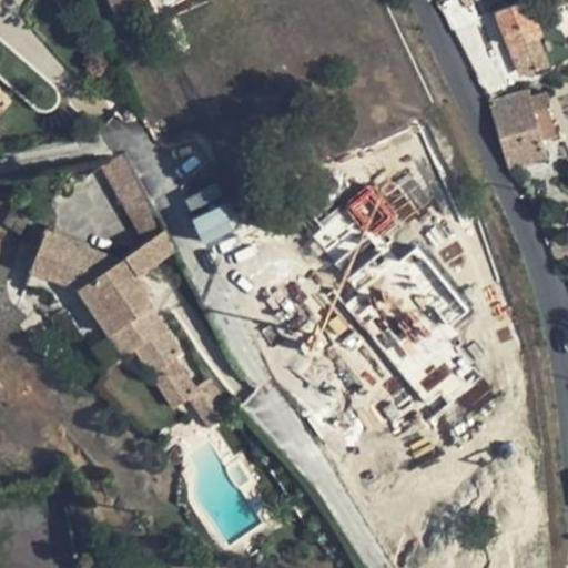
[(110,0),(117,12),(141,0),(140,0),(110,0)]
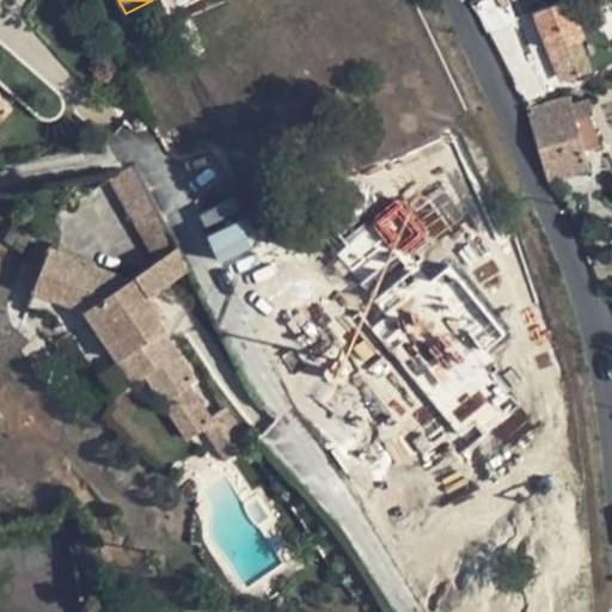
[(512,24),(497,0),(478,0),(470,5),(483,29),(499,22),(503,30),(512,24)]
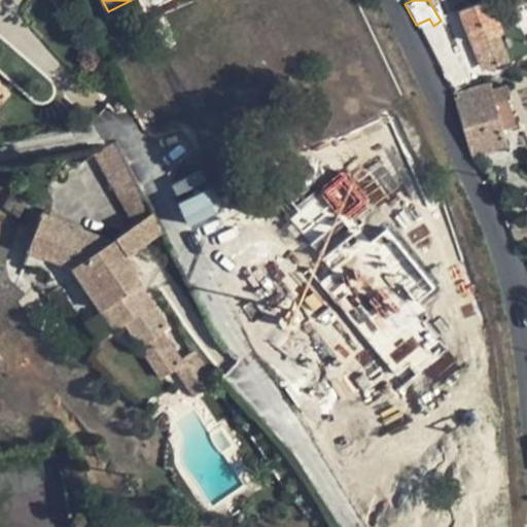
[(463,14),(480,58),(487,55),(491,66),(506,61),(496,33),(502,31),(495,13),(487,16),(485,11),(475,15),(472,10),(463,14)]
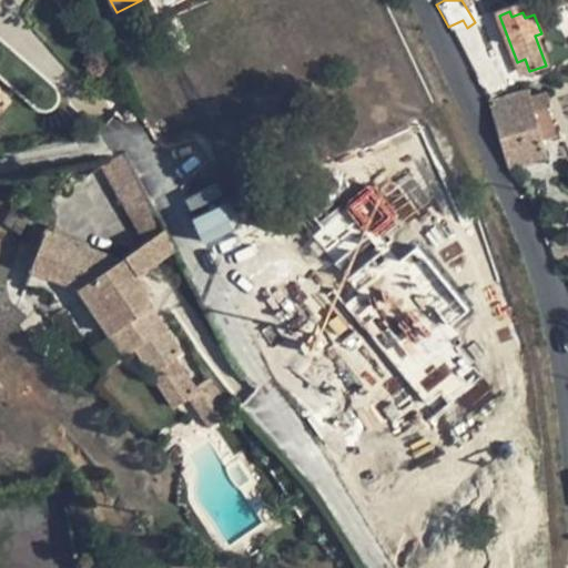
[(506,71),(519,67),(517,62),(499,16),(486,21),(506,71)]
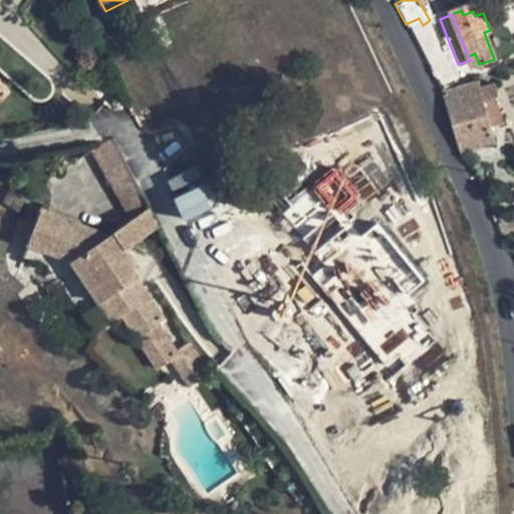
[(475,53),(468,56),(470,60),(473,68),(479,64),(475,53)]
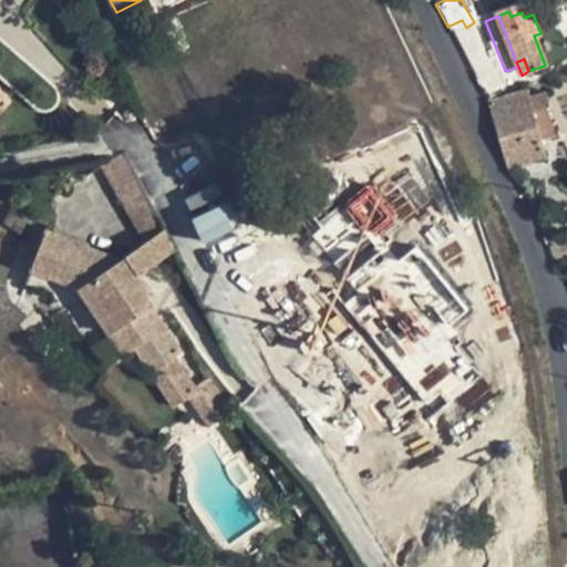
[(527,86),(487,99),(507,168),(514,171),(548,158),(543,137),(555,134),(546,105),(550,104),(546,90),(529,95),(527,86)]
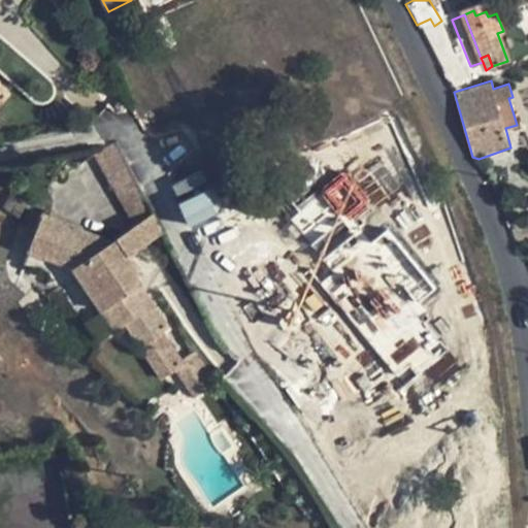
[(0,102),(8,93),(0,86),(0,102)]
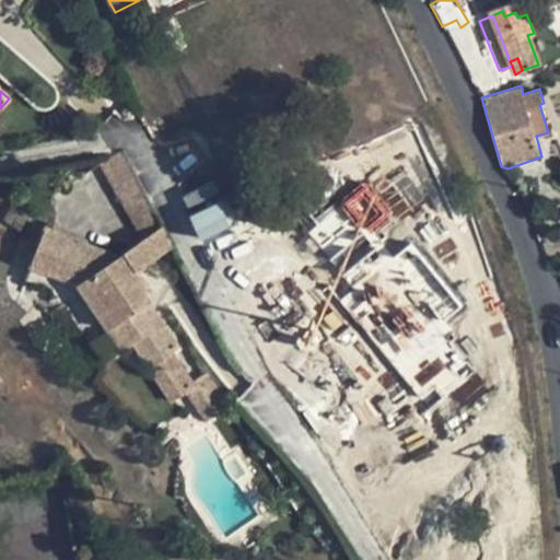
[(143,241),(164,226),(124,148),(101,164),(143,241)]
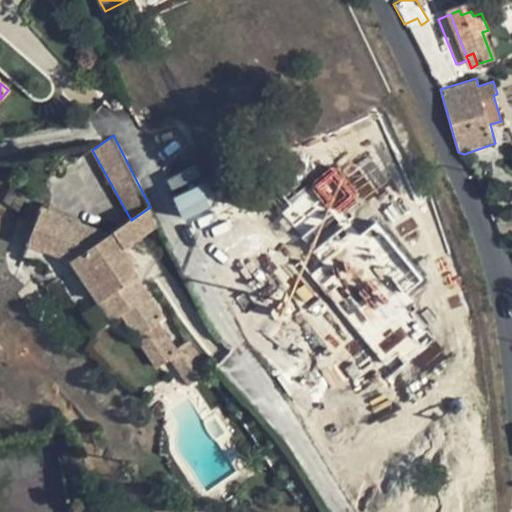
[(309,187),(280,208),(303,241),(393,177),(368,141),(307,184),(309,187)]
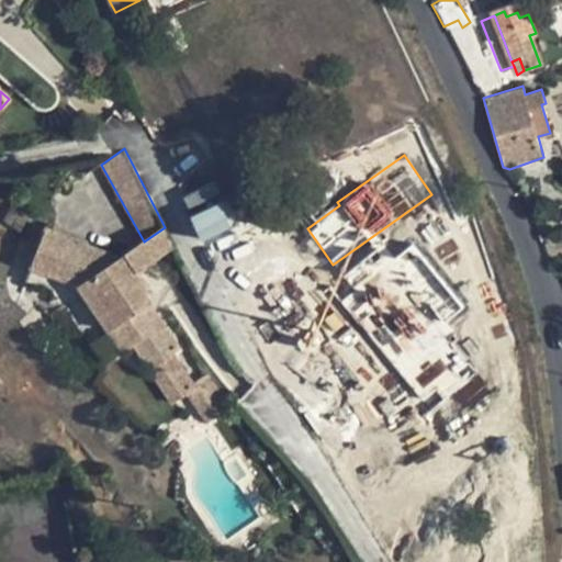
[(201,242),(232,227),(224,210),(229,206),(216,178),(180,194),(190,214),(188,215),(201,242)]
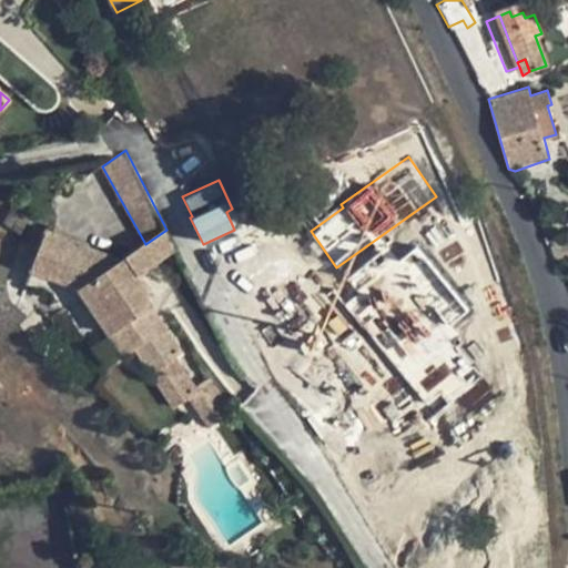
[(176,250),(166,230),(145,244),(128,255),(140,273),(176,250)]
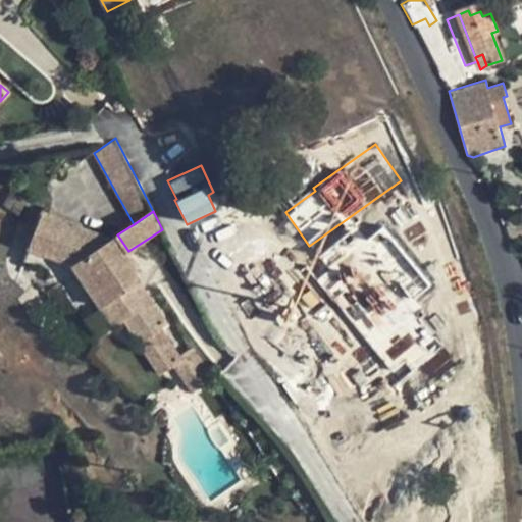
[(73,264),(115,327),(124,320),(139,342),(160,327),(167,323),(135,275),(141,270),(128,251),(117,235),(111,239),(42,212),(29,248),(73,264)]
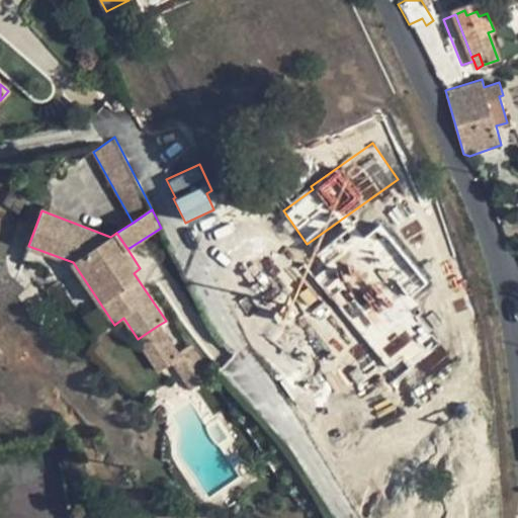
[(328,266),(314,277),(372,352),(346,372),(360,392),(379,377),(389,389),(405,376),(412,385),(449,356),(408,304),(430,286),(375,217),(322,258),(328,266)]
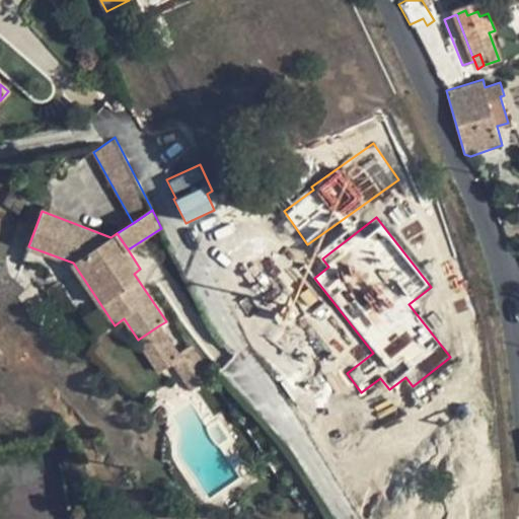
[(159,325),(138,340),(160,372),(173,363),(181,357),(177,353),(159,325)]
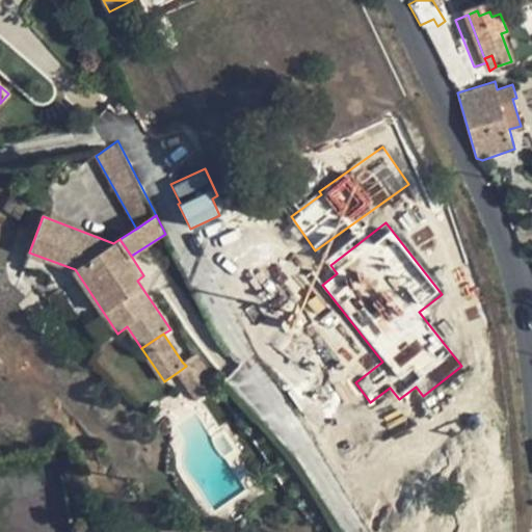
[(198,352),(188,358),(201,378),(211,372),(198,352)]
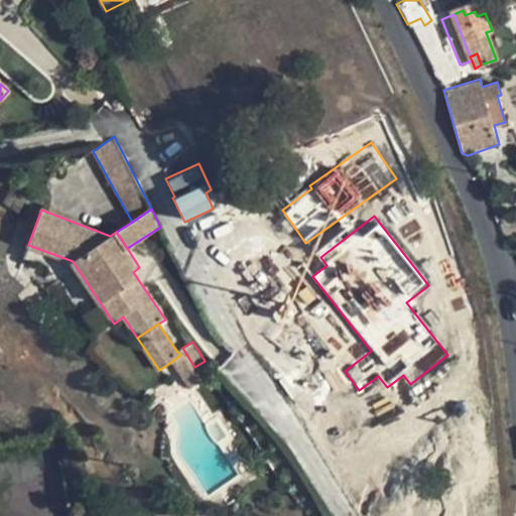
[(182,348),(176,351),(180,355),(172,361),(190,388),(213,374),(205,361),(195,367),(182,348)]
